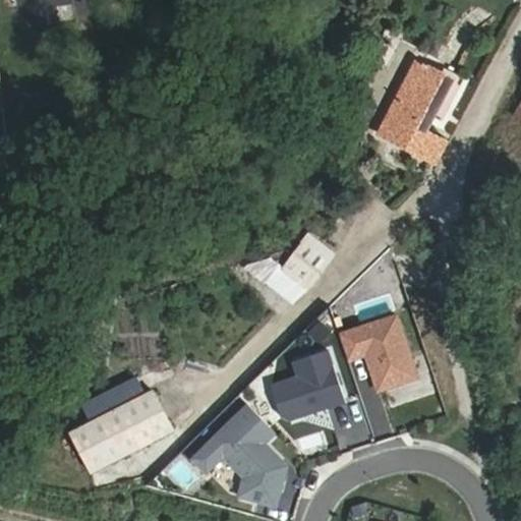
[(51,5),(67,5),(66,0),(17,0),(17,18),(51,19),(51,5)]
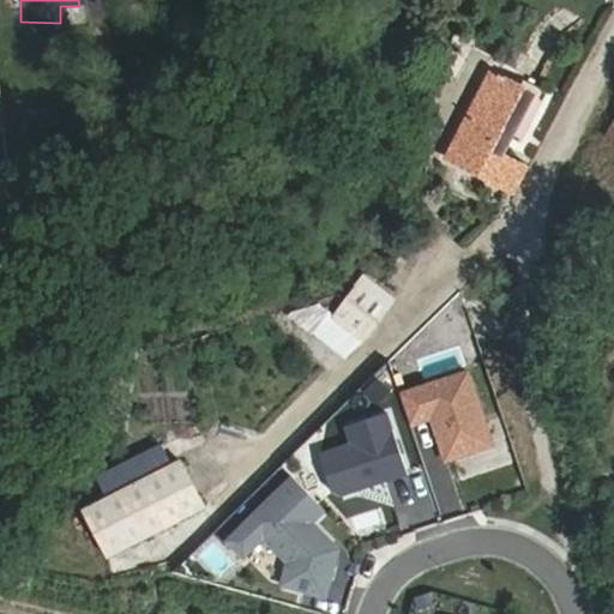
[(445,157),(513,190),(527,166),(501,154),(533,91),(491,70),(445,157)]
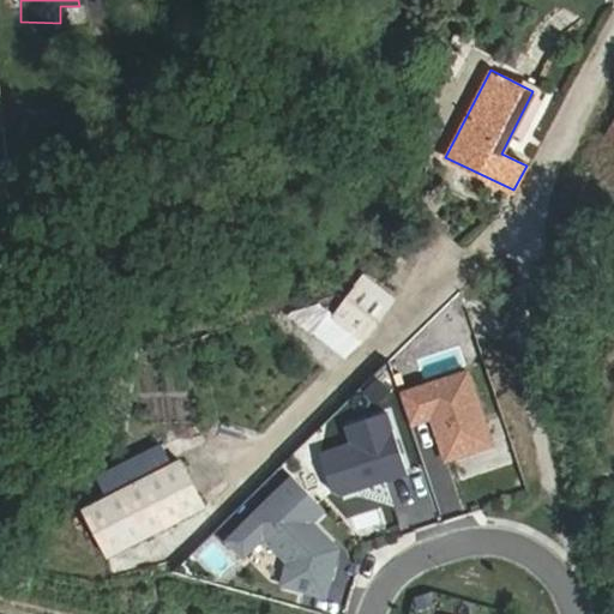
[(326,320),(337,330),(360,347),(380,323),(348,296),(326,320)]
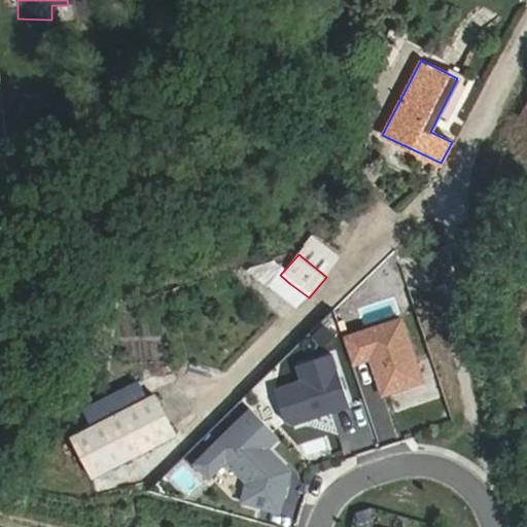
[(309,297),(289,283),(283,291),(303,306),(309,297)]
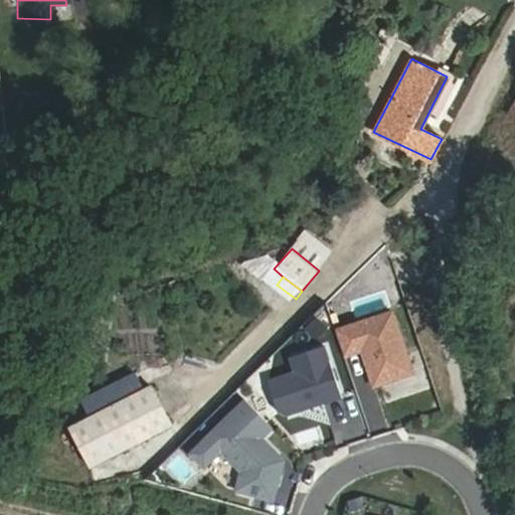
[(156,301),(126,304),(130,353),(152,351),(151,335),(159,334),(156,301)]
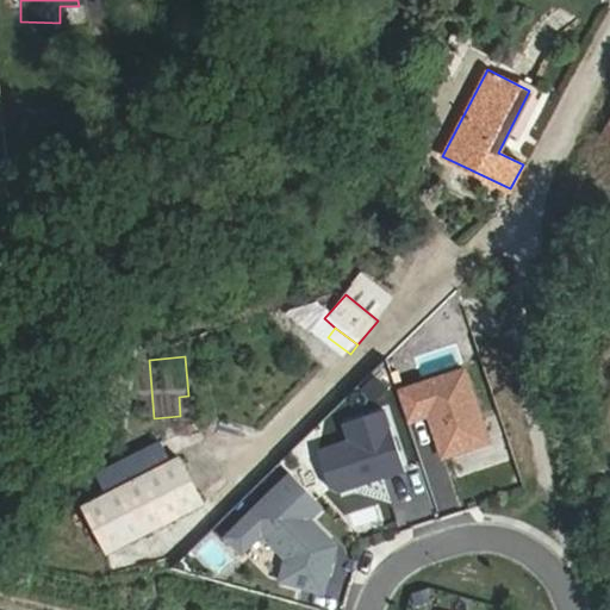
[(465,371),(398,392),(409,423),(429,416),(442,459),(489,443),(465,371)]
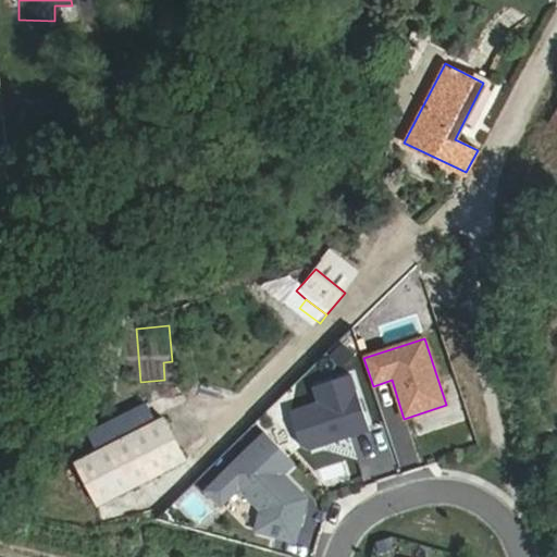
[(353,375),(313,387),(319,403),(289,412),(301,446),(310,450),(371,431),(353,375)]
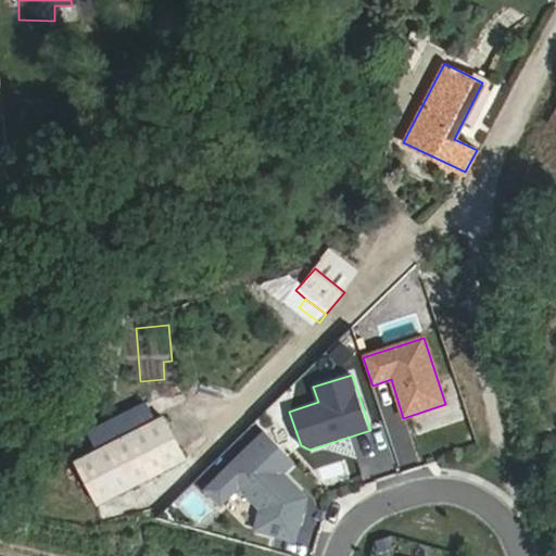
[(158,416),(74,462),(95,502),(178,456),(158,416)]
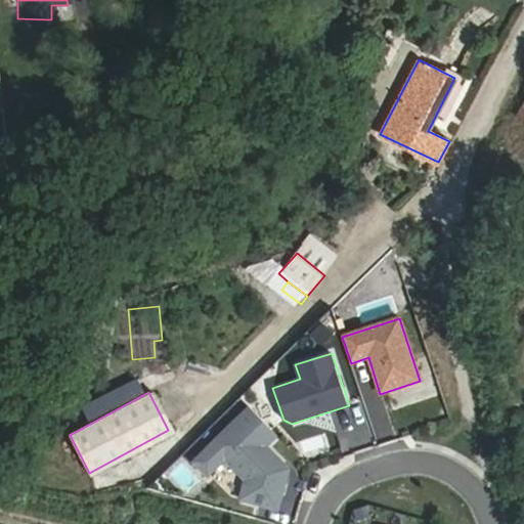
[(277,436),(251,408),(195,462),(209,475),(225,460),(247,480),(242,499),(273,508),(277,493),(282,494),(287,477),(285,464),(267,446),(277,436)]
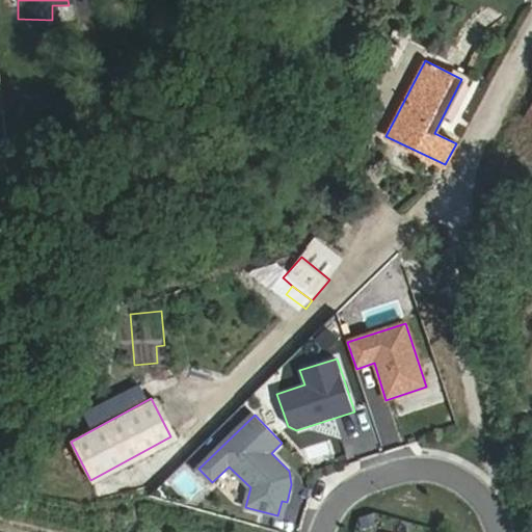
[(287,502),(282,501),(277,515),(283,517),(287,502)]
